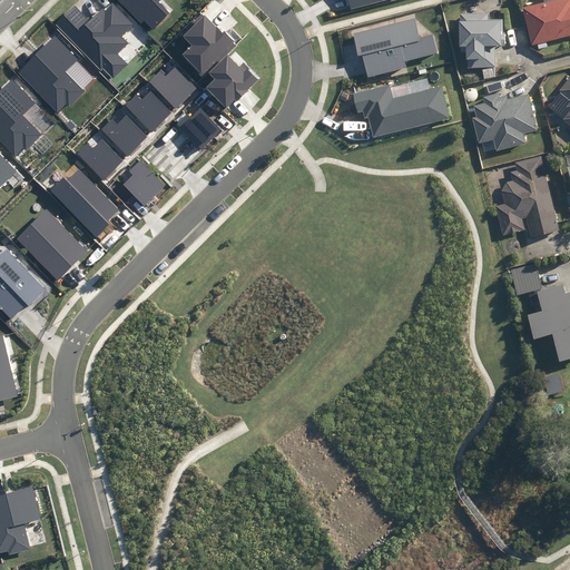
[(118,0),(143,23),(145,20),(153,29),(169,12),(156,0),(118,0)]
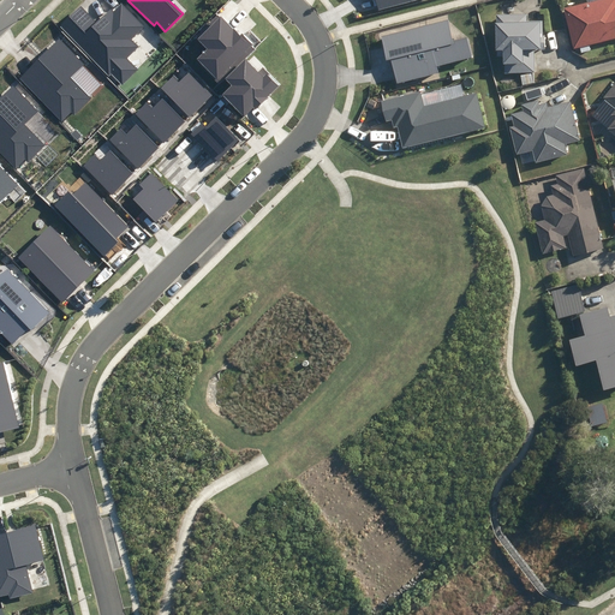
[(580,48),(581,53),(590,52),(589,46),(614,39),(614,0),(601,0),(563,10),(574,49),(580,48)]
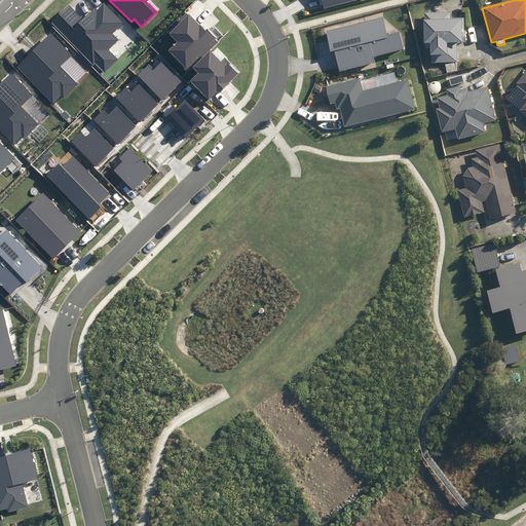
[(69,5),(51,24),(92,65),(96,62),(105,72),(117,60),(107,49),(117,40),(111,34),(122,23),(104,4),(98,10),(95,7),(82,20),(69,5)]
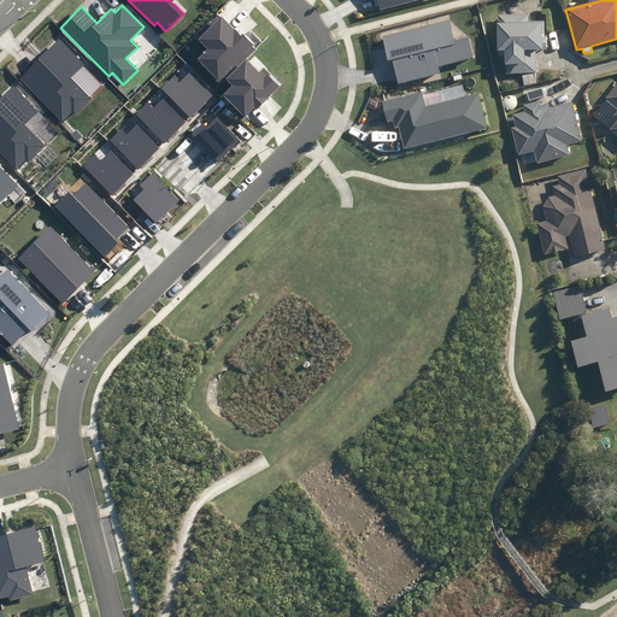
[(507,65),(507,75),(522,75),(524,86),(534,83),(533,75),(535,74),(535,51),(542,51),(541,23),(529,24),(529,16),(517,16),(516,9),(505,9),(505,16),(498,16),(498,24),(497,24),(497,52),(499,52),(499,58),(505,58),(505,66),(507,65)]
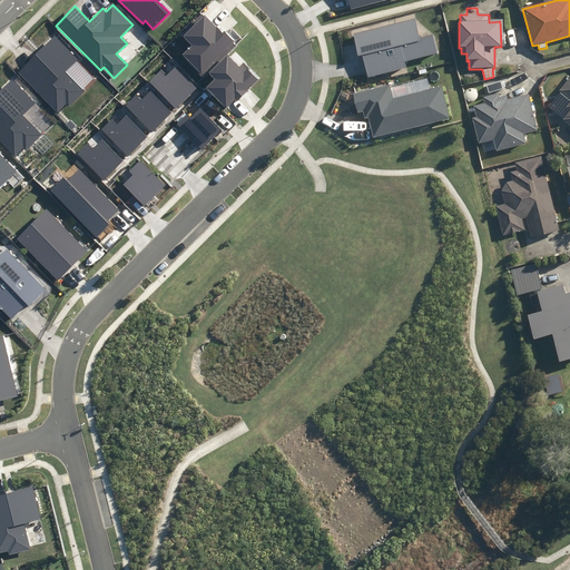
[(223,33),(205,17),(185,37),(193,45),(183,55),(203,75),(235,42),(224,32),(223,33)]
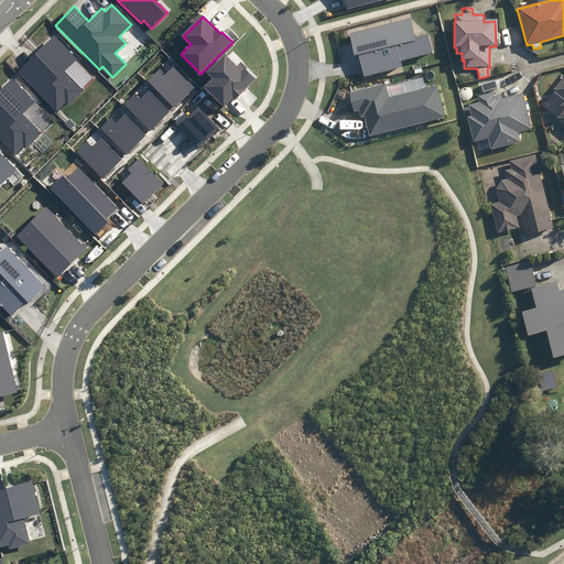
[(409,20),(349,34),(355,55),(359,54),(365,76),(402,67),(400,60),(432,52),(427,36),(414,40),(409,20)]
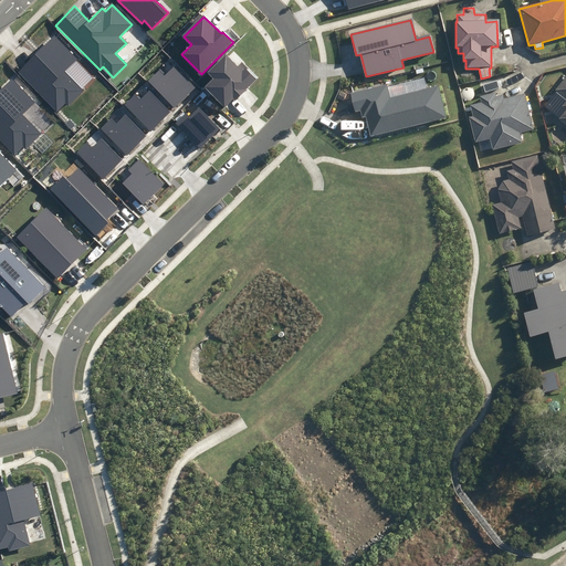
[(77,59),(54,35),(18,73),(58,113),(67,103),(69,105),(83,91),(64,72),(77,59)]
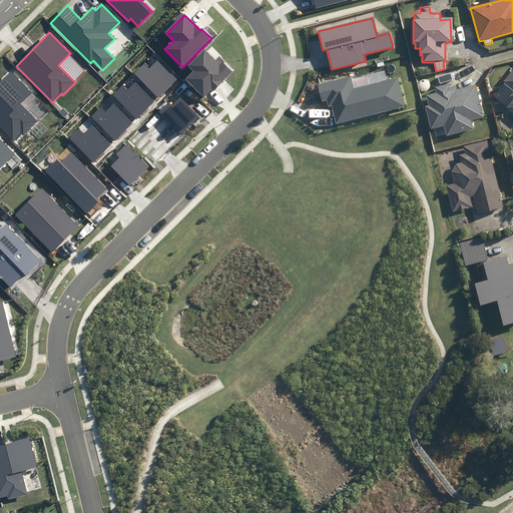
[(215,60),(204,49),(189,65),(194,70),(185,79),(203,96),(211,89),(212,90),(232,71),(218,57),(215,60)]
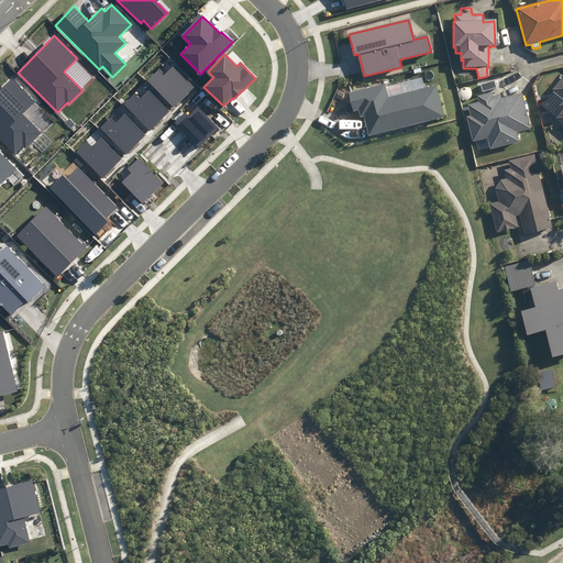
[(158,70),(148,80),(175,107),(194,87),(173,66),(164,76),(158,70)]
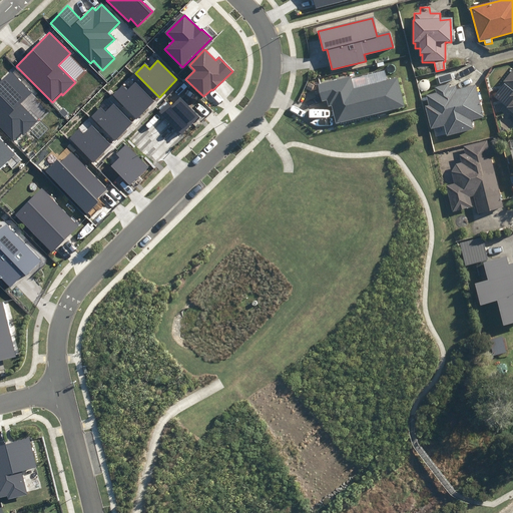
[(512,101),(507,109),(512,113),(512,70),(504,82),(512,89),(512,93),(510,97),(512,99),(512,101)]
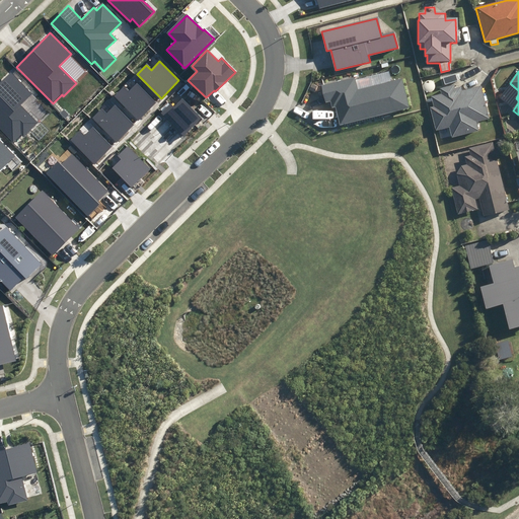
[(31,93),(11,72),(0,82),(0,129),(13,142),(21,133),(24,136),(36,123),(19,105),(31,93)]
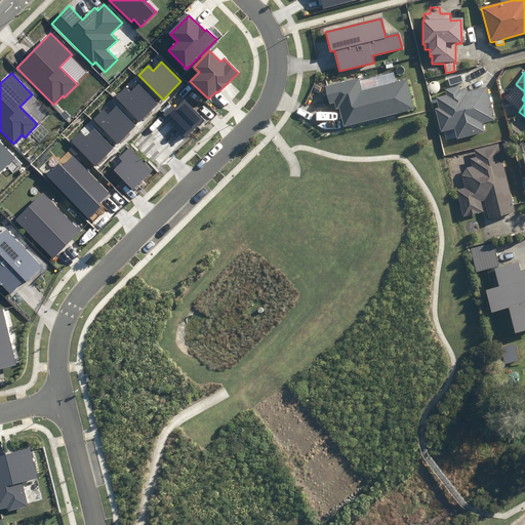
[(344,124),(413,108),(406,81),(361,91),(358,79),(325,87),(329,104),(337,102),(344,124)]
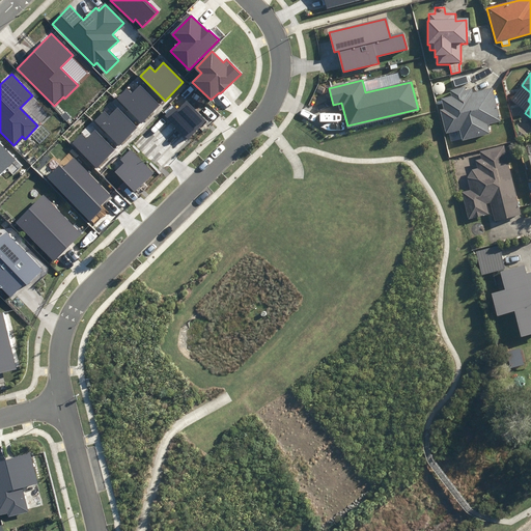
[(127,88),(117,98),(142,122),(160,104),(140,84),(132,93),(127,88)]
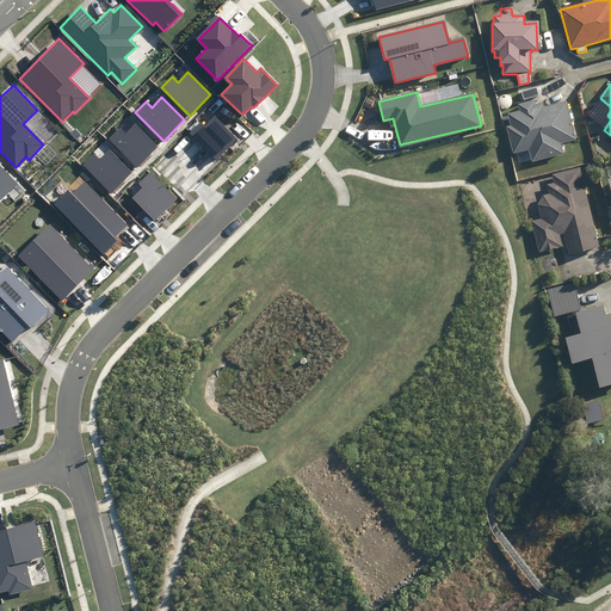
[(507,128),(514,153),(530,149),(532,160),(563,153),(561,143),(575,139),(566,102),(542,106),(542,103),(534,105),(532,102),(518,105),(519,112),(507,115),(511,127),(507,128)]
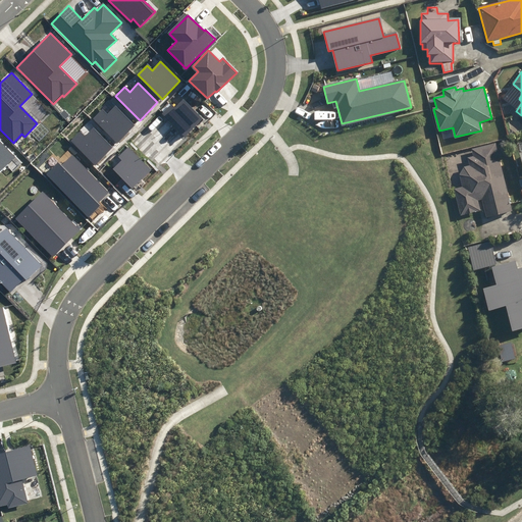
[(203,119),(184,100),(175,108),(171,105),(163,113),(186,136),(203,119)]
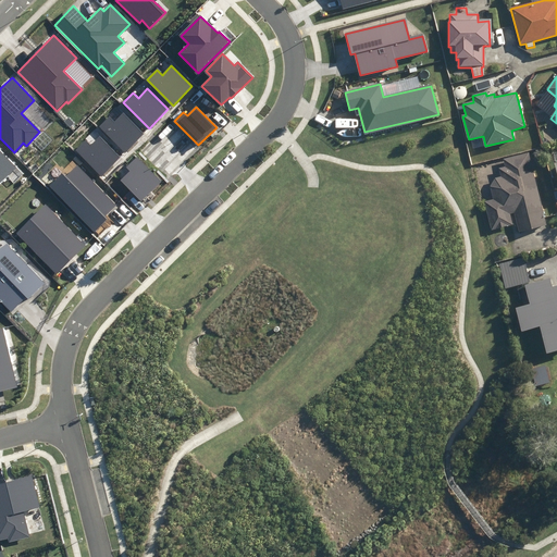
[(108,116),(98,126),(124,152),(144,133),(123,112),(113,122),(108,116)]
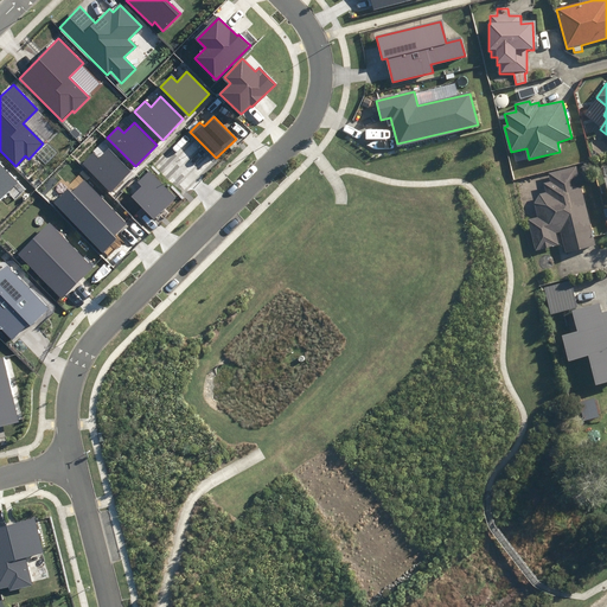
[(93,153),(82,164),(110,192),(132,171),(109,148),(98,159),(93,153)]
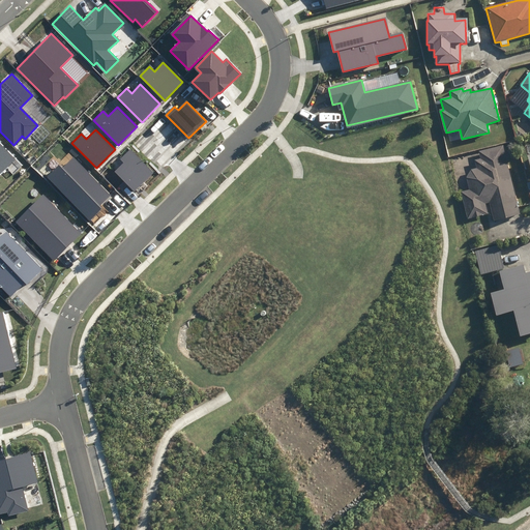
[(0,174),(15,159),(0,144),(0,174)]
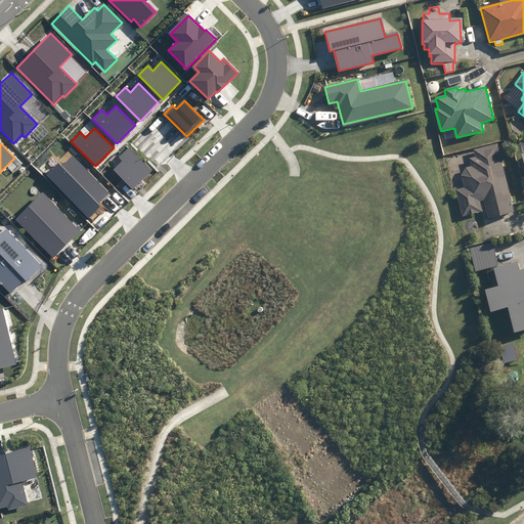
[(484,201),(488,218),(514,213),(498,144),(474,149),(476,158),(471,159),(473,168),(467,169),(463,176),(465,188),(456,190),(463,218),(482,213),(480,202),(484,201)]
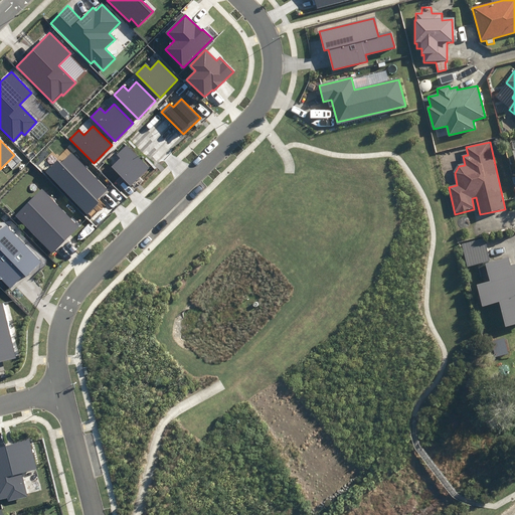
[(121,158),(113,167),(132,185),(149,168),(127,146),(118,155),(121,158)]
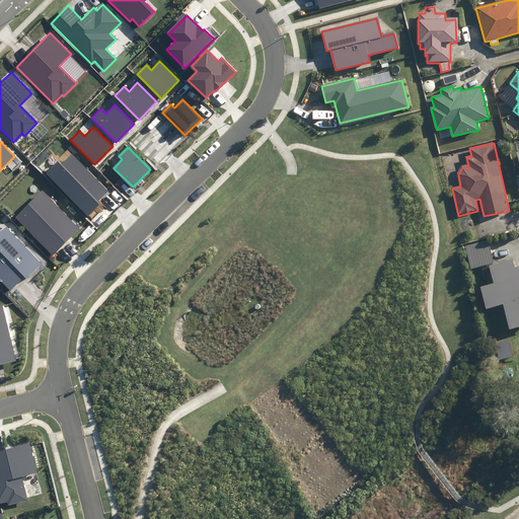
[(58,162),(47,173),(88,215),(100,204),(98,202),(108,192),(72,155),(61,165),(58,162)]
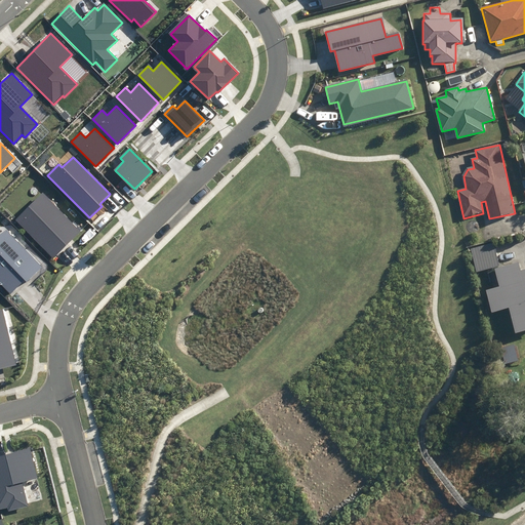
[(42,194),(16,219),(54,257),(80,232),(42,194)]
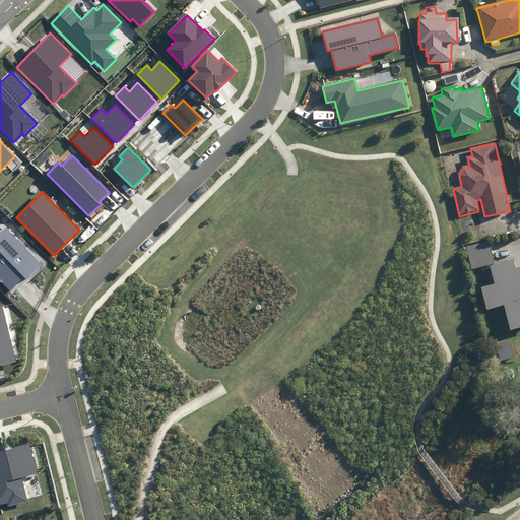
[(0,279),(10,290),(24,277),(25,279),(41,264),(4,228),(0,231),(0,279)]
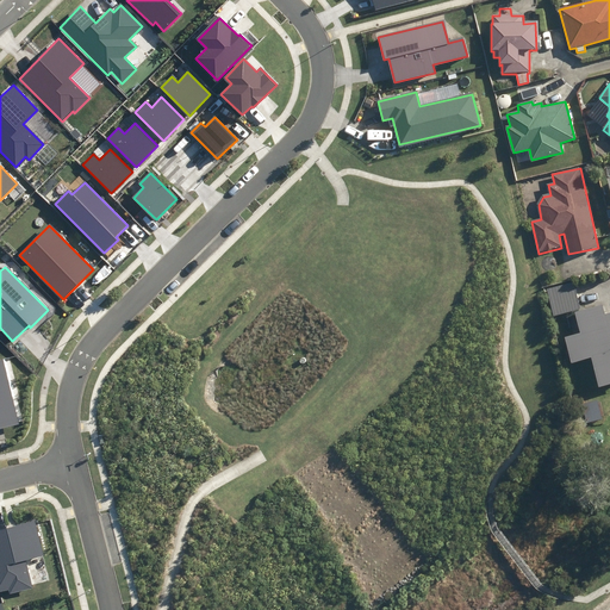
[(609,309),(608,302),(584,309),(590,329),(577,332),(584,358),(603,352),(609,375),(609,309)]
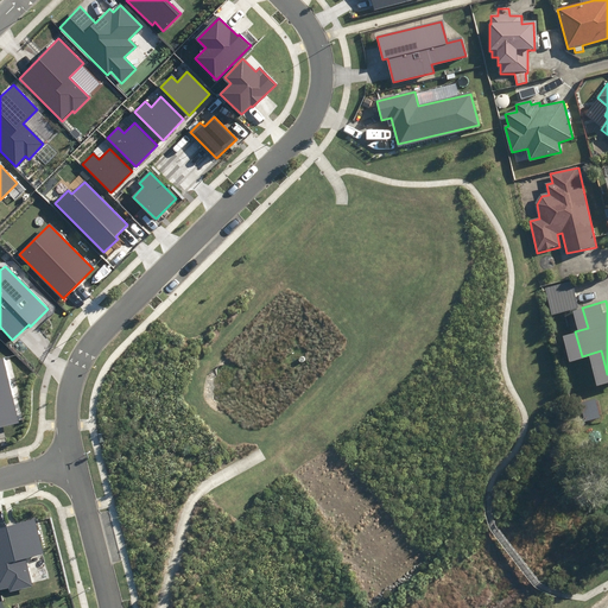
[(0,426),(18,423),(2,359),(0,359),(0,426)]
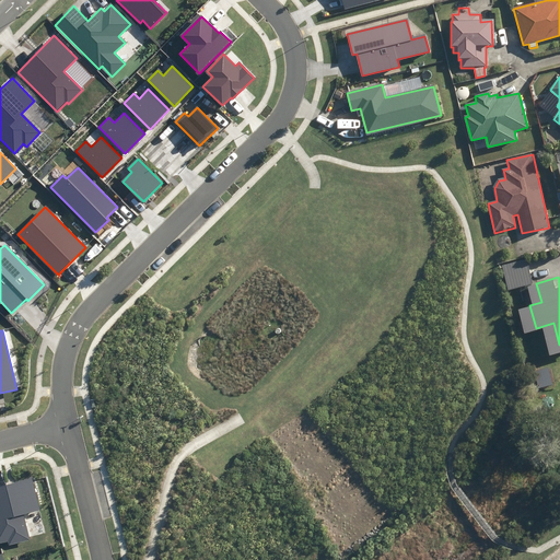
[(32,479),(0,486),(0,541),(9,540),(10,545),(30,540),(23,514),(39,510),(32,479)]
